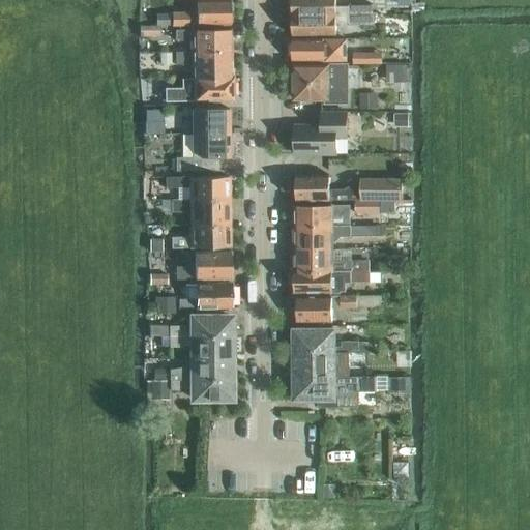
[(172,9),(172,24),(230,24),(230,0),(196,0),(197,9),(172,9)]
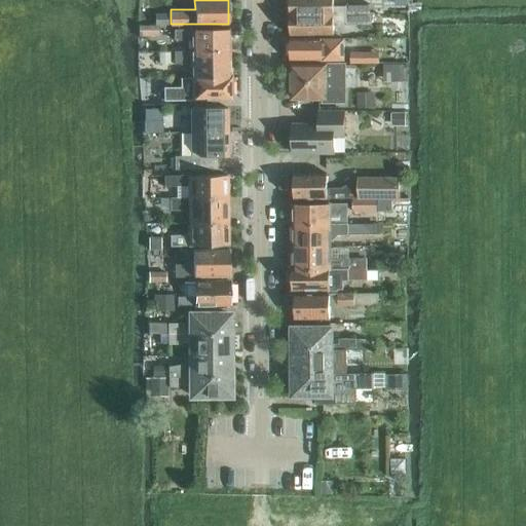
[(290,0),(291,14),(369,14),(369,5),(345,5),(345,6),(325,6),(324,0),(290,0)]
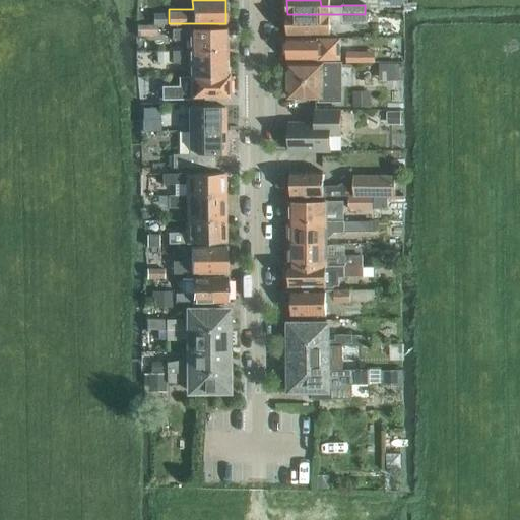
[(154,23),(166,23),(166,13),(154,13),(154,23)]
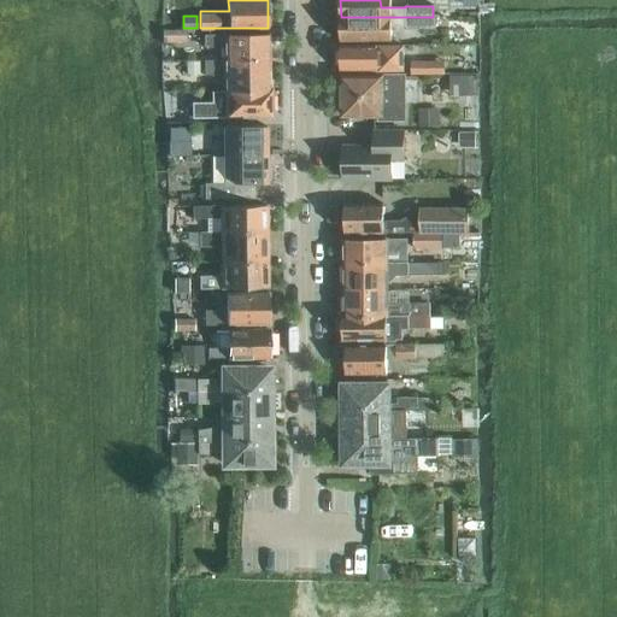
[(433,17),(341,17),(341,41),(381,41),(381,29),(406,28),(407,30),(434,29),(433,18),(433,17)]
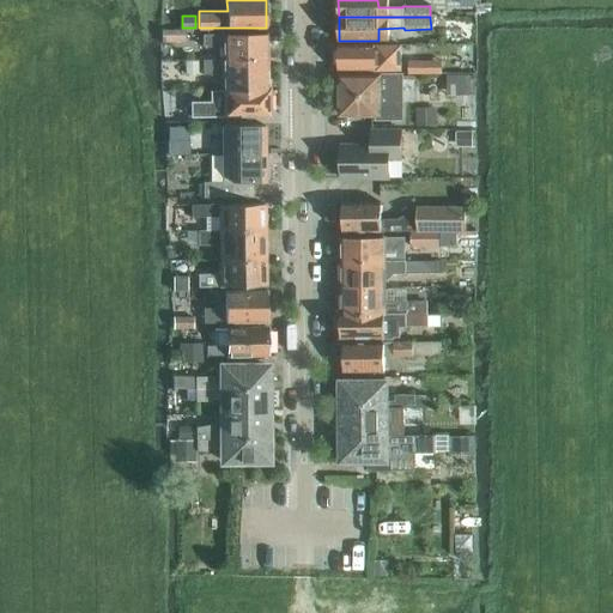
[(180,29),(162,29),(162,42),(180,42),(180,29)]
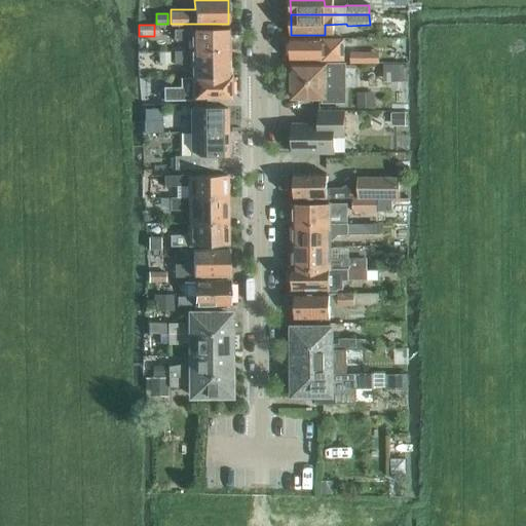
[(191,50),(228,50),(228,29),(174,29),(175,39),(191,39),(191,50)]
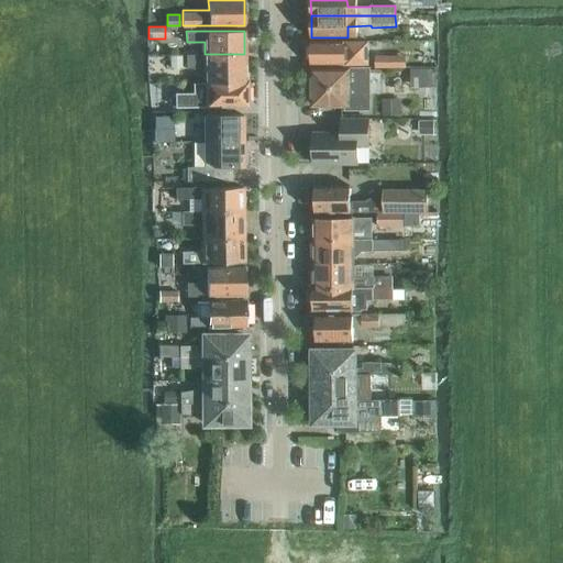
[(368,41),(311,41),(312,65),(370,64),(368,41)]
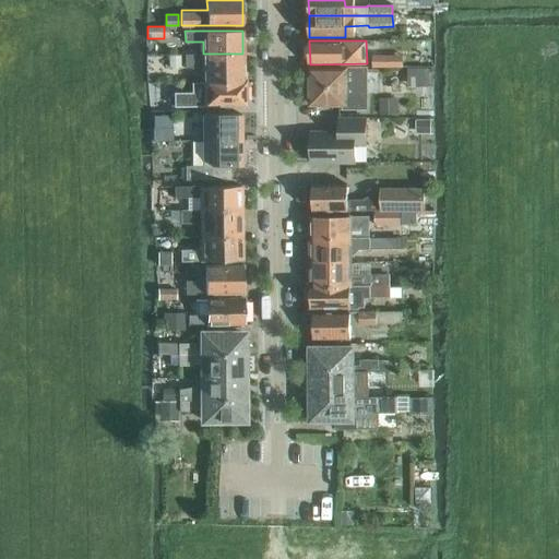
[(244,81),(242,56),(242,54),(203,54),(186,54),(186,68),(203,68),(203,81),(244,81)]
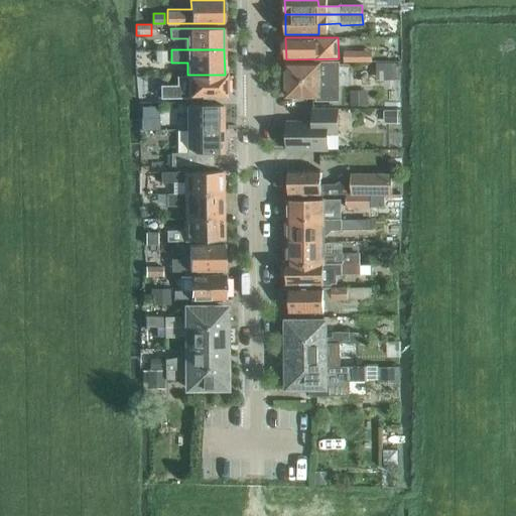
[(167,51),(155,51),(155,62),(167,62),(167,51)]
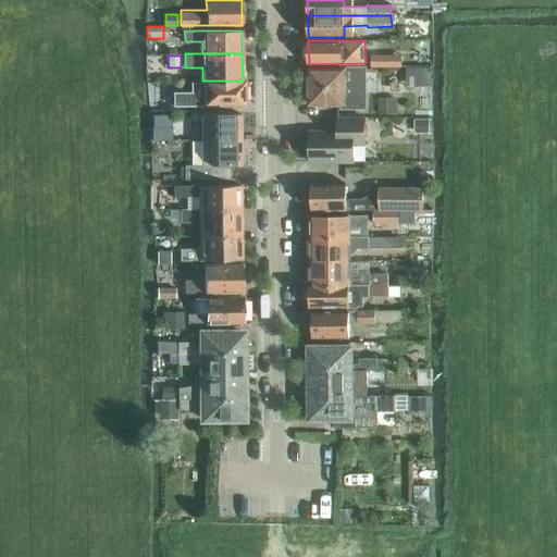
[(372,69),(388,69),(388,56),(372,56),(372,69)]
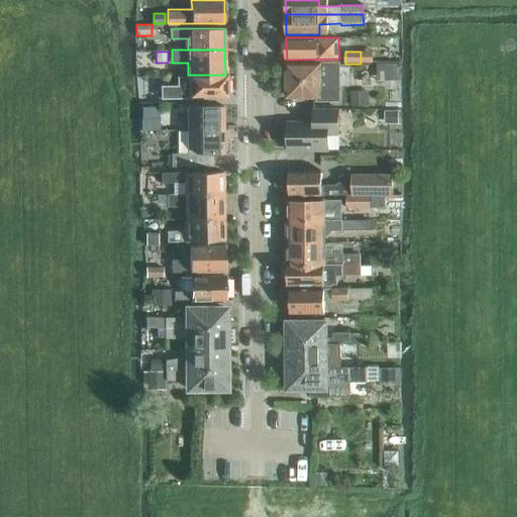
[(320,64),(288,64),(288,96),(319,96),(319,99),(340,99),(340,64),(336,64),(320,64)]
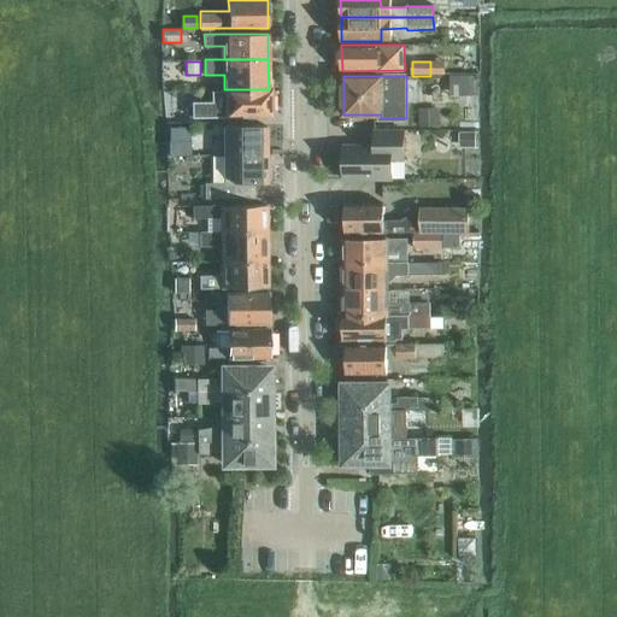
[(270,89),(269,89),(224,89),(224,103),(199,103),(199,105),(199,116),(270,116),(270,89)]
